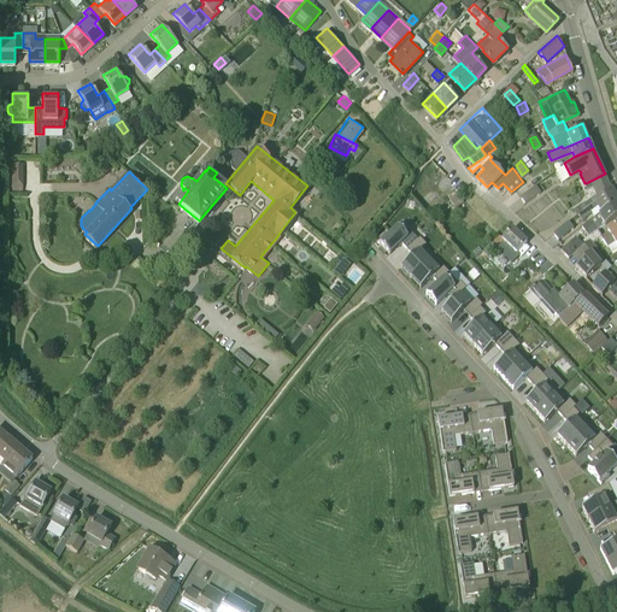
[(611,186),(605,174),(591,181),(586,183),(587,186),(592,183),(595,190),(598,195),(611,186)]
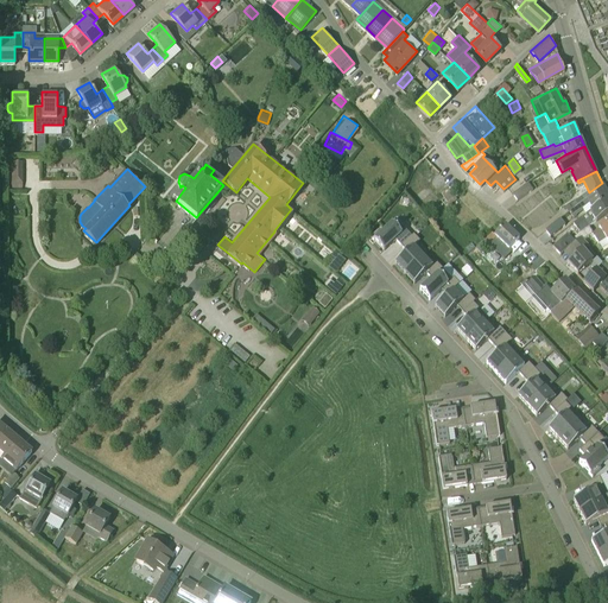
[(533,186),(527,179),(513,190),(518,197),(533,186)]
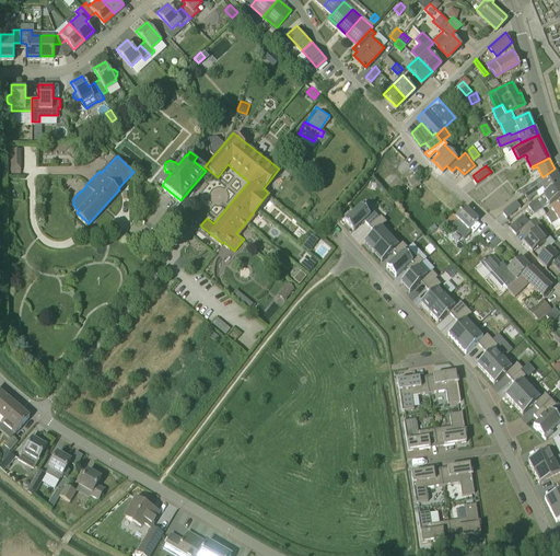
[(380,176),(383,182),(395,174),(392,169),(380,176)]
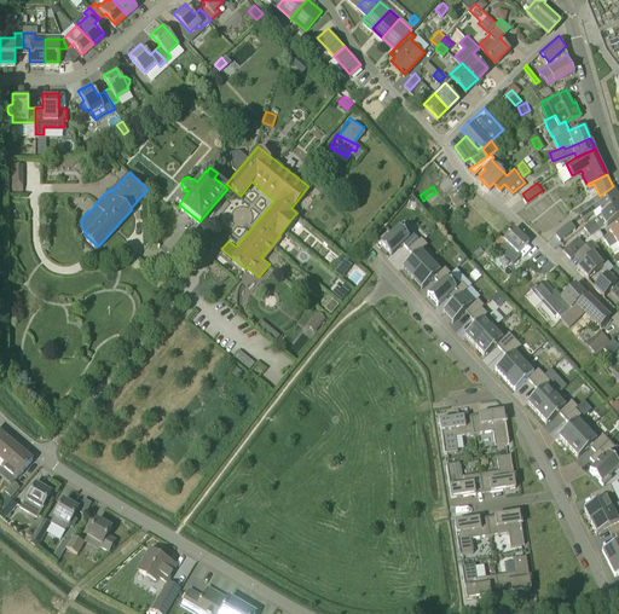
[(453,186),(445,191),(452,202),(460,196),(453,186)]
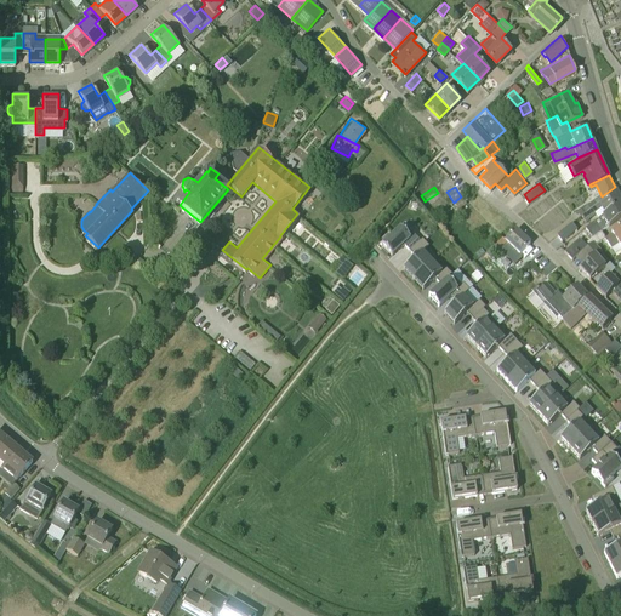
[(615,187),(602,197),(586,209),(581,212),(586,218),(596,212),(594,210),(600,206),(603,211),(620,199),(615,187)]
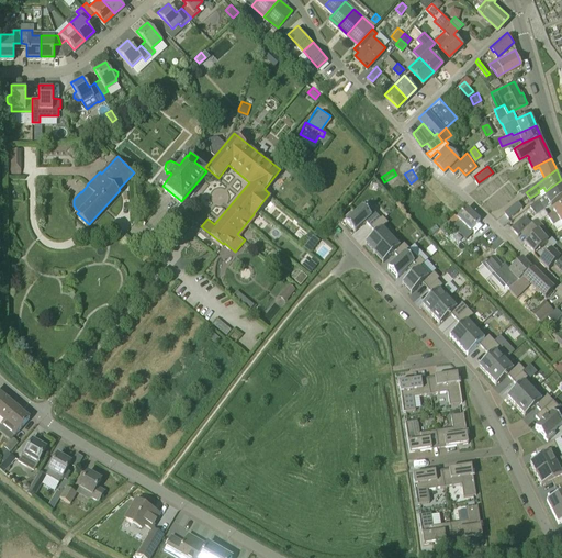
[(527,186),(530,189),(544,178),(542,174),(538,178),(531,182),(527,186)]
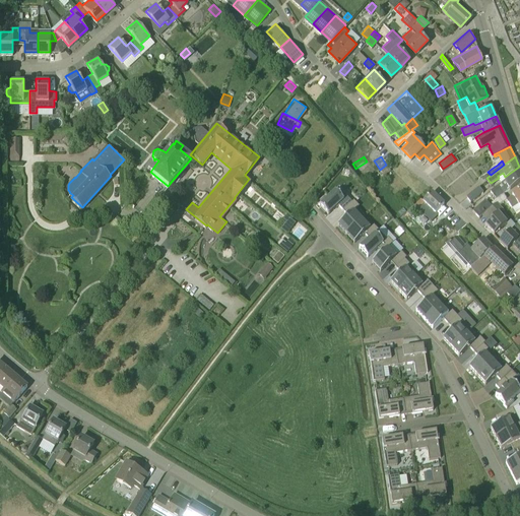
[(493,191),(496,195),(503,190),(519,179),(519,167),(505,177),(495,185),(497,188),(493,191)]
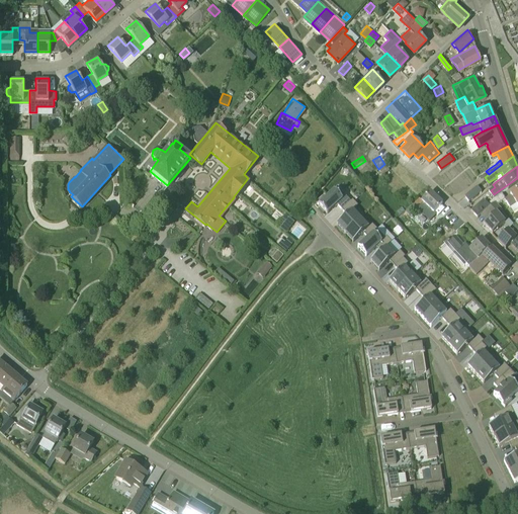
[(482,188),(478,183),(463,194),(467,199),(482,188)]
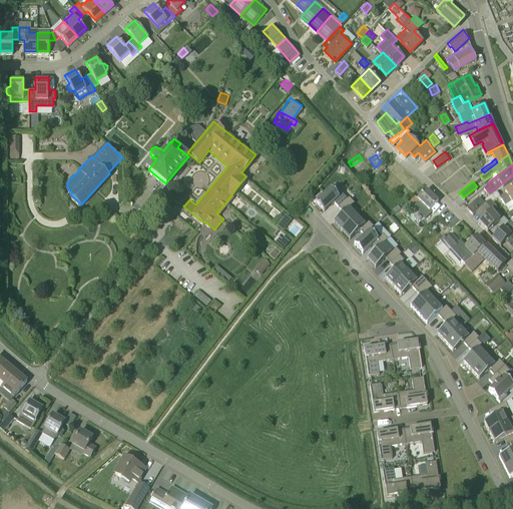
[(500,194),(505,202),(511,198),(512,201),(512,183),(505,189),(500,192),(499,193),(500,194)]
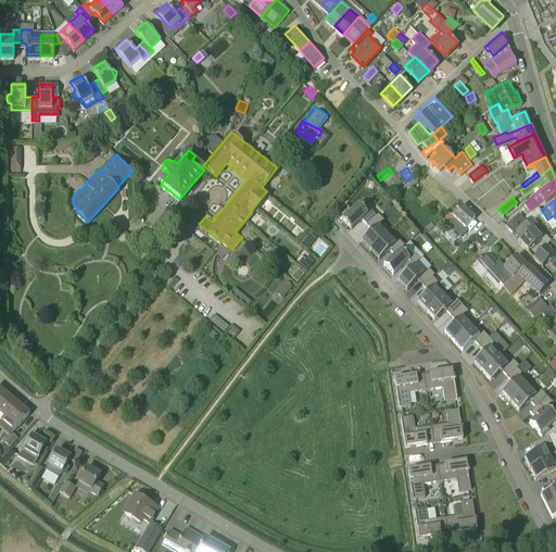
[(368,211),(358,201),(343,215),(352,225),(362,215),(367,221),(378,211),(374,205),(368,211)]
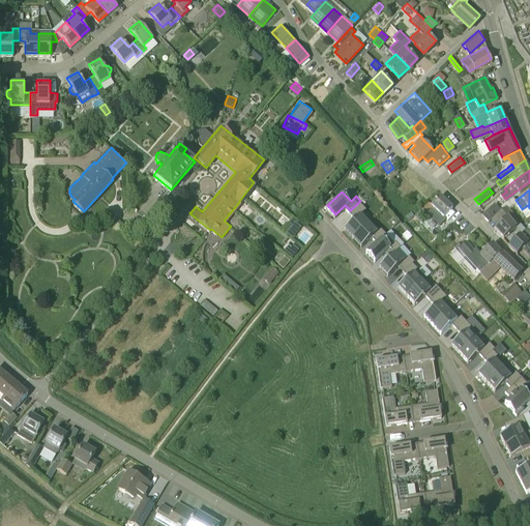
[(440,223),(445,215),(443,214),(452,205),(440,194),(432,202),(429,200),(423,206),(429,212),(440,223)]
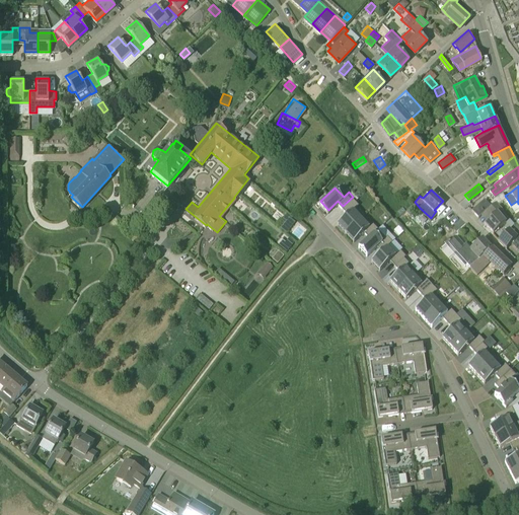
[(498,203),(506,197),(505,196),(506,195),(502,190),(495,195),(492,198),(489,201),(491,204),(495,200),(498,203)]
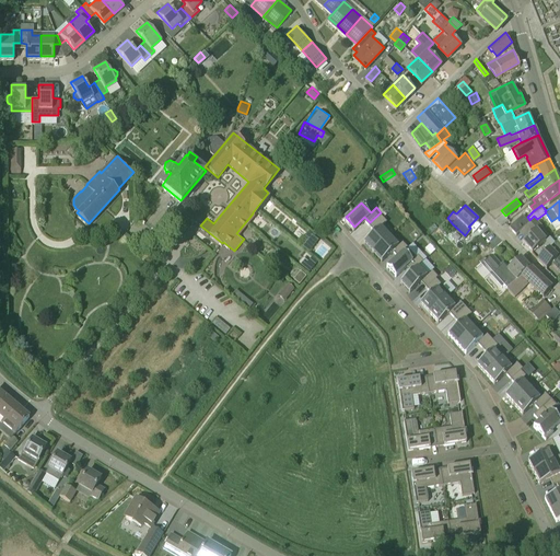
[(516,232),(520,229),(529,220),(527,217),(523,212),(522,211),(509,223),(516,232)]
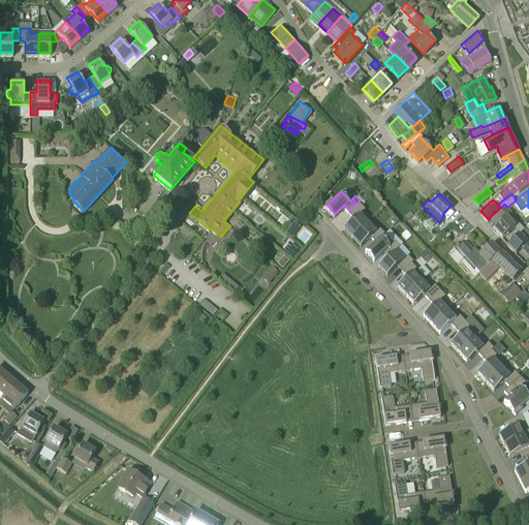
[(353,234),(368,220),(360,211),(365,206),(361,201),(349,211),(354,216),(344,224),(353,234)]
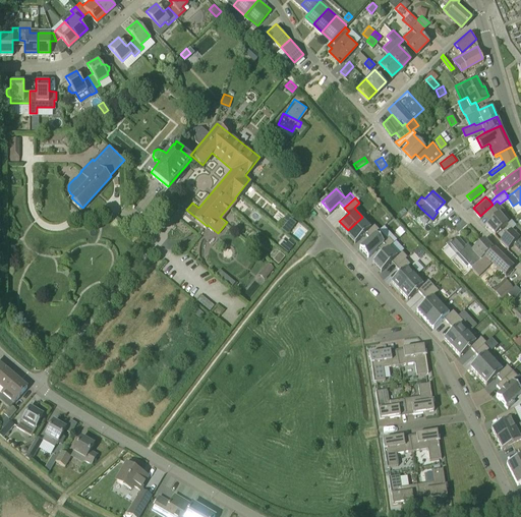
[(507,221),(499,211),(503,207),(500,204),(497,200),(493,205),(483,213),(488,219),(486,221),(496,231),(507,221)]
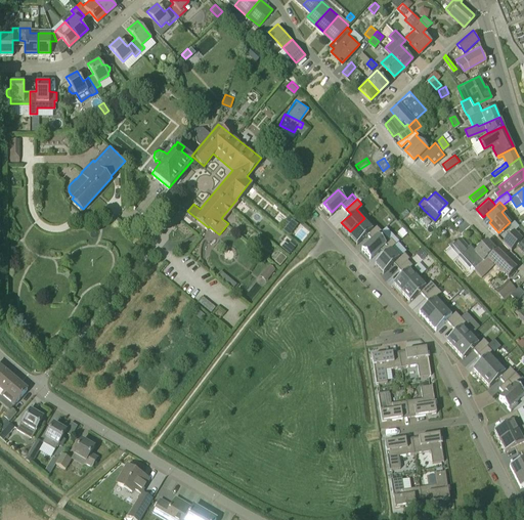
[(374,227),(365,218),(350,232),(358,242),(368,232),(373,237),(384,228),(379,223),(374,227)]
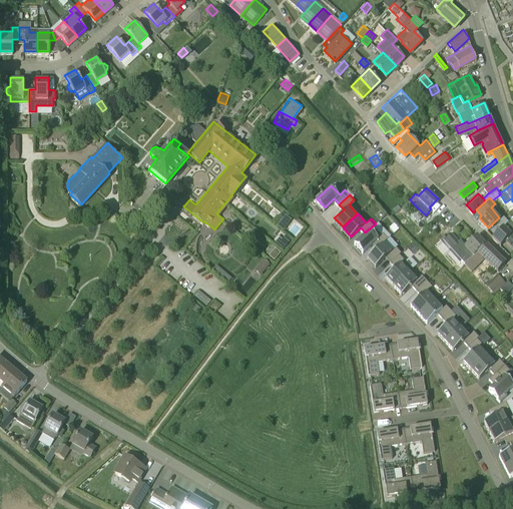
[(512,219),(510,216),(503,224),(492,235),(500,243),(505,238),(512,245),(512,219)]
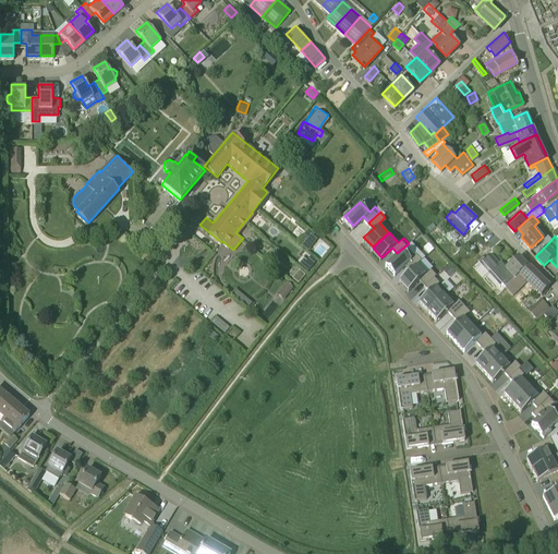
[(428,250),(434,245),(428,240),(423,244),(428,250)]
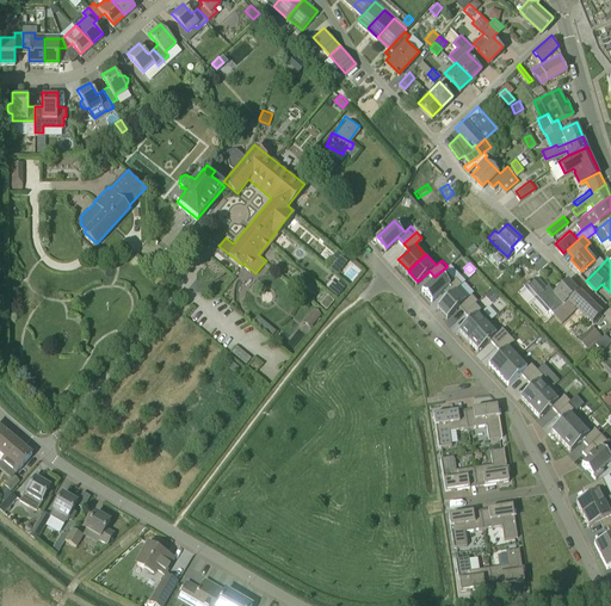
[(439,304),(456,289),(446,278),(452,272),(448,266),(434,277),(440,283),(429,294),(439,304)]
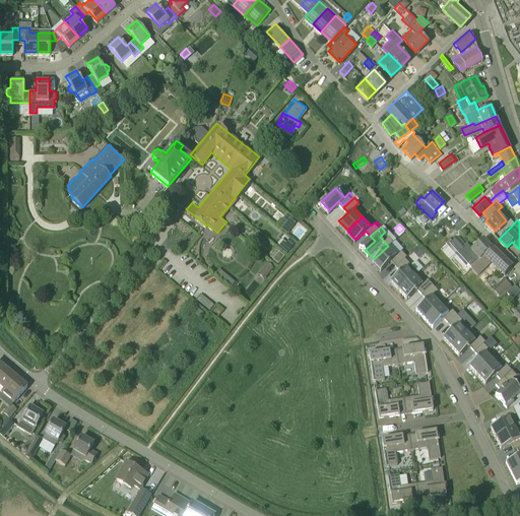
[(449,242),(457,251),(459,253),(470,265),(483,254),(492,246),(483,237),(471,248),(469,245),(466,242),(465,244),(457,235),(449,242)]
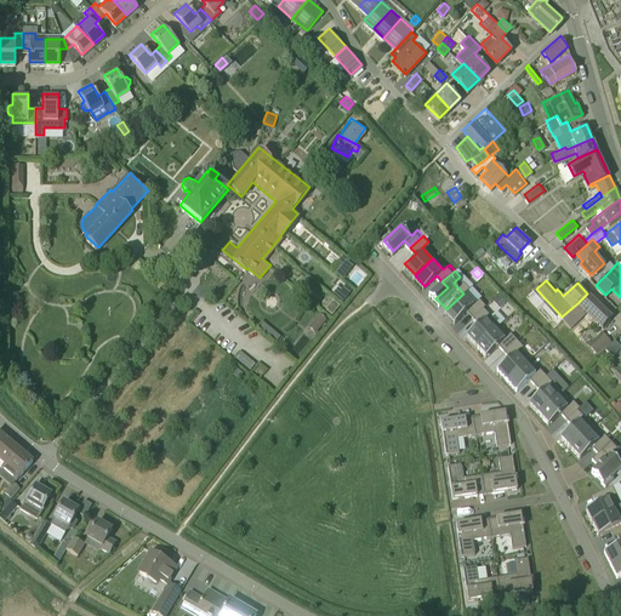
[(499,292),(493,297),(500,304),(506,300),(499,292)]
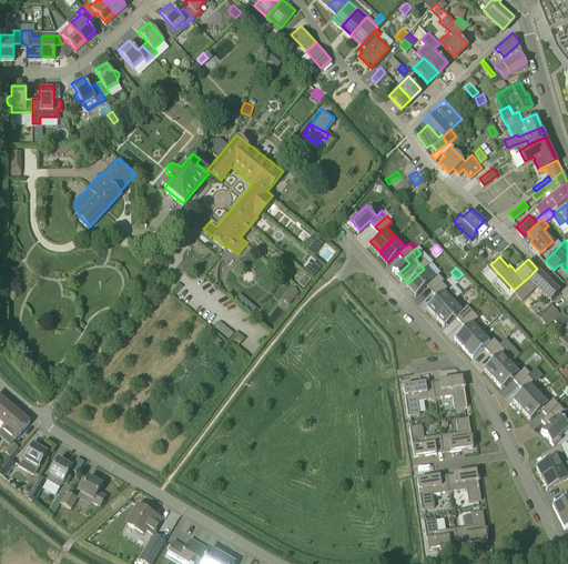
[(434,279),(424,269),(408,283),(417,293),(427,284),(433,290),(444,279),(439,273),(434,279)]
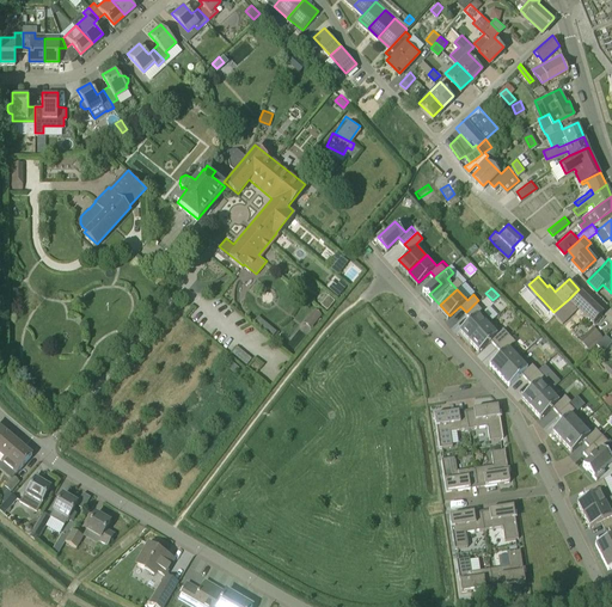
[(562,320),(576,306),(592,322),(603,311),(580,289),(579,289),(569,299),(554,312),(562,320)]
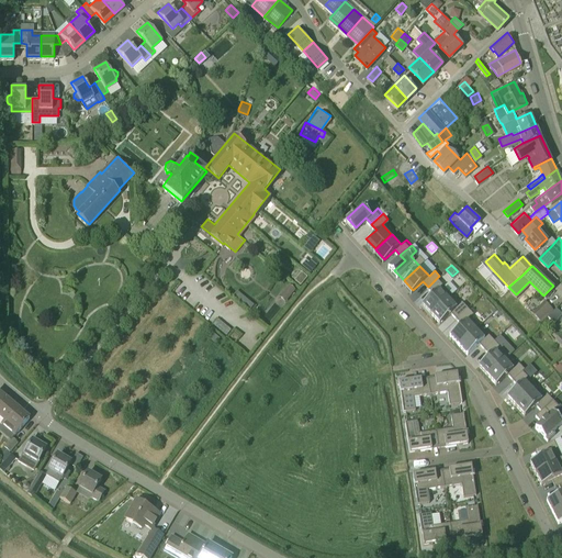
[(302,268),(294,277),(301,281),(307,274),(302,268)]
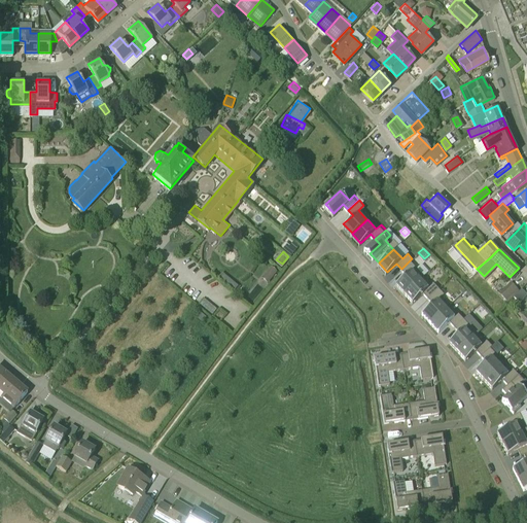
[(406,291),(420,278),(412,269),(417,264),(413,258),(401,269),(407,274),(396,282),(406,291)]
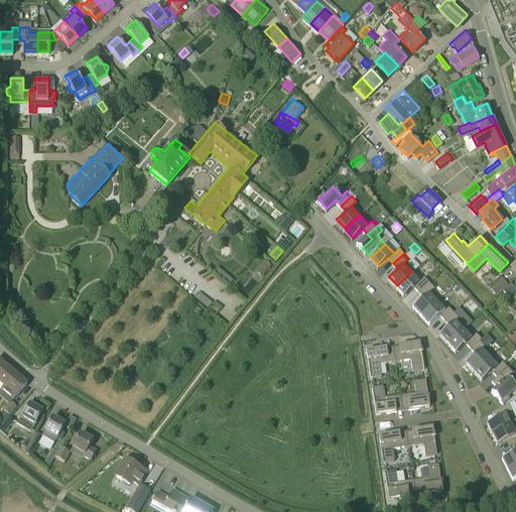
[(265,258),(260,264),(266,269),(271,263),(265,258)]
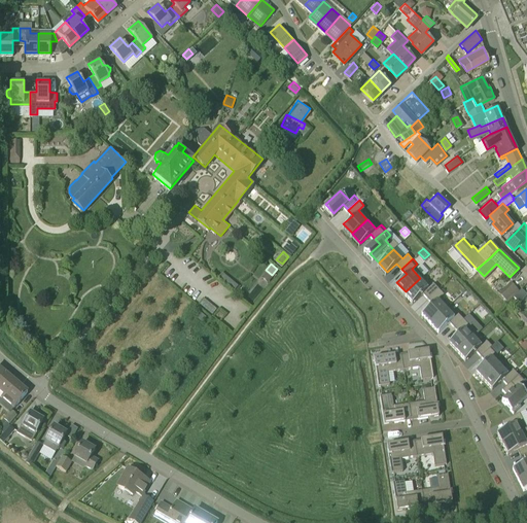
[(237,284),(231,278),(227,282),(234,288),(237,284)]
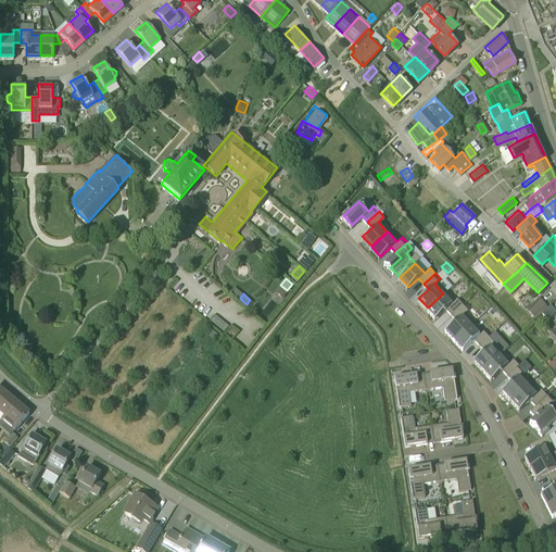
[(453,303),(444,293),(428,309),(437,317),(447,309),(452,314),(463,303),(458,298),(453,303)]
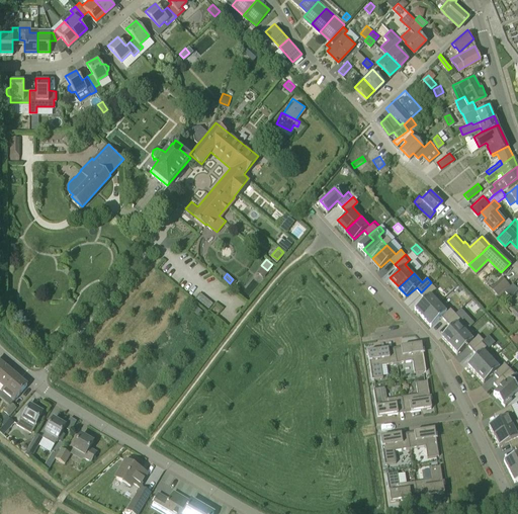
[(494,282),(496,283),(492,287),(497,293),(509,282),(502,275),(494,282)]
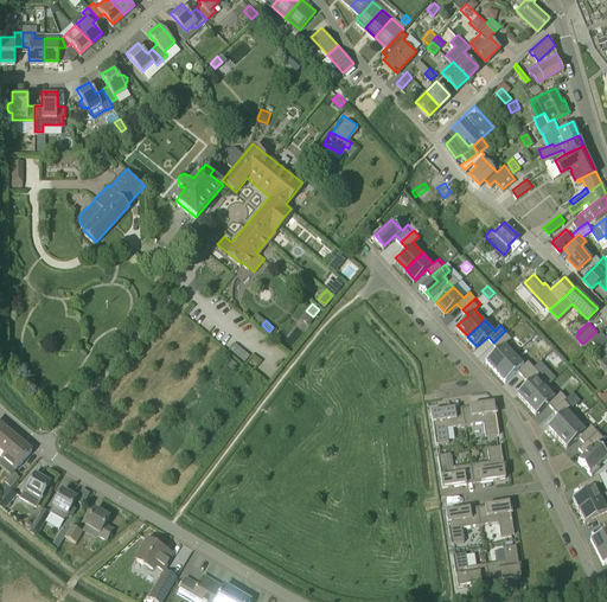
[(606,335),(601,330),(592,340),(599,346),(606,335)]
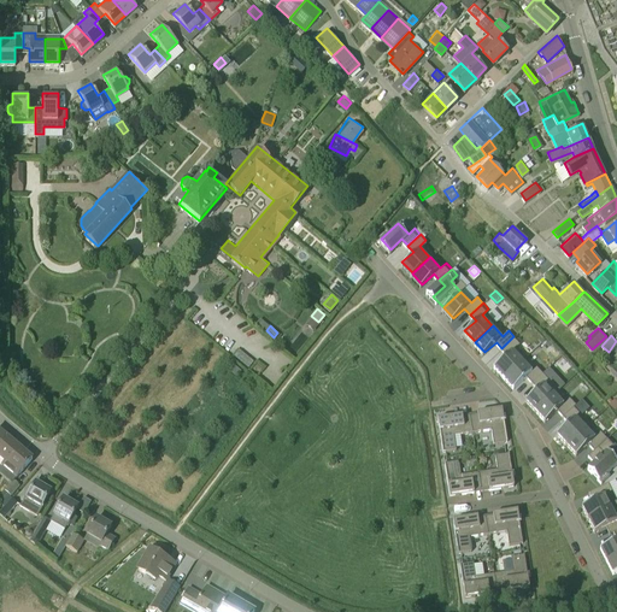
[(506,376),(523,359),(513,348),(519,343),(515,337),(501,348),(507,354),(495,365),(506,376)]
